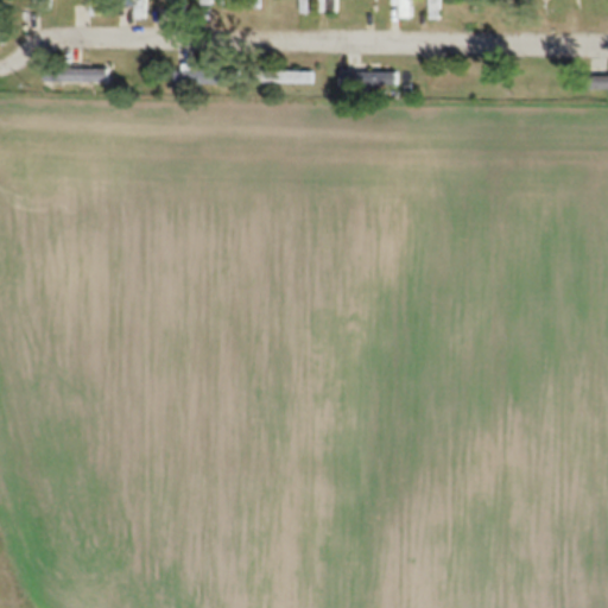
[(92,0),(92,14),(103,14),(102,0),(92,0)]
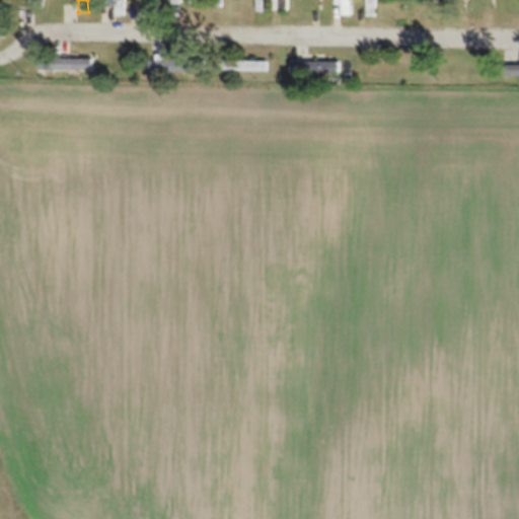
[(127,0),(116,0),(117,15),(128,15),(127,0)]
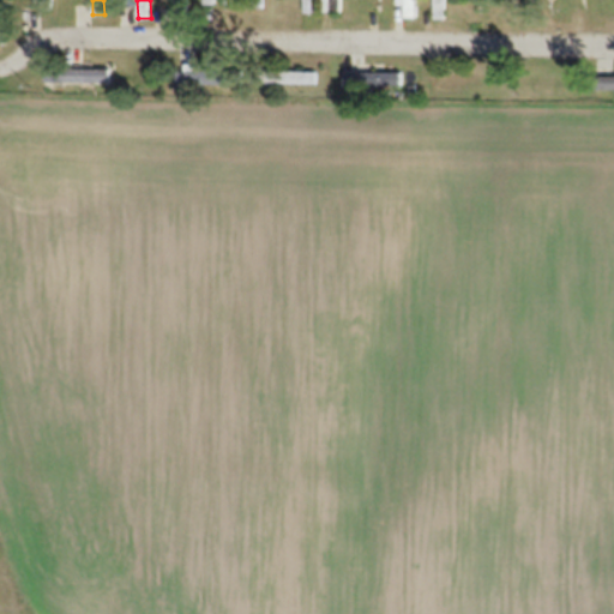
[(191,16),(190,0),(175,0),(175,16),(191,16)]
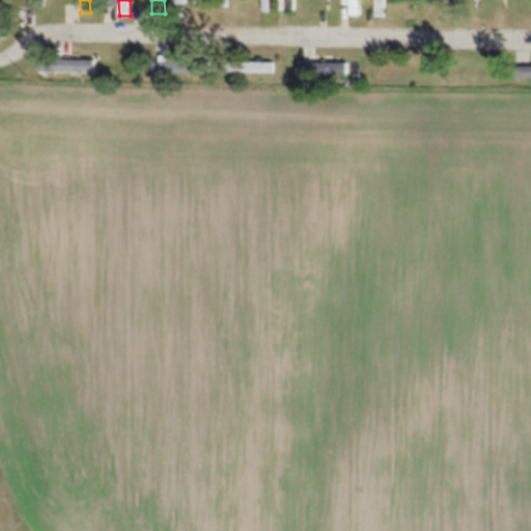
[(272,0),(263,0),(264,11),(273,11),(272,0)]
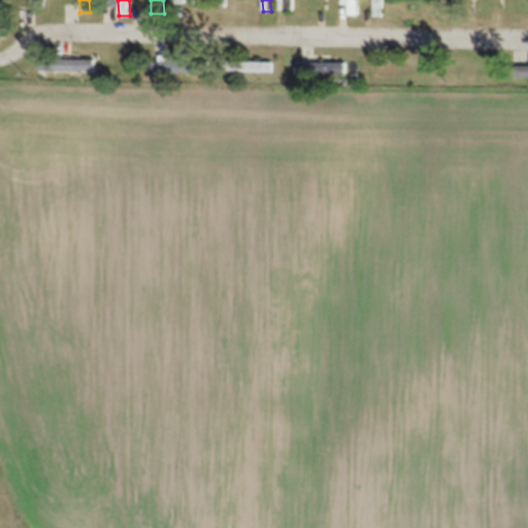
[(284,0),(284,9),(295,9),(295,0),(284,0)]
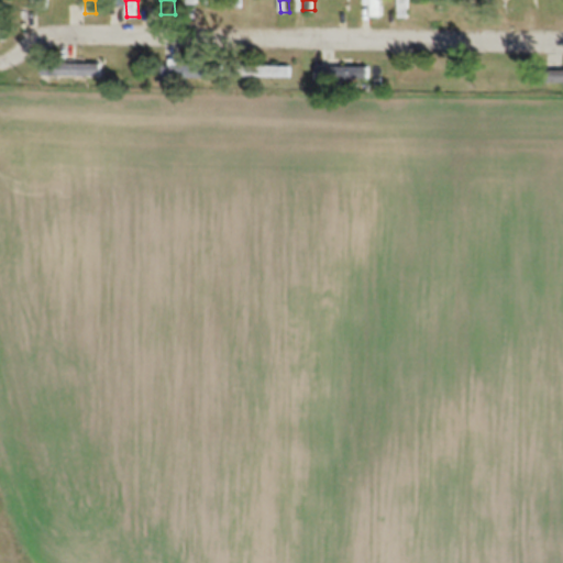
[(383,0),(370,0),(371,15),(383,15),(383,0)]
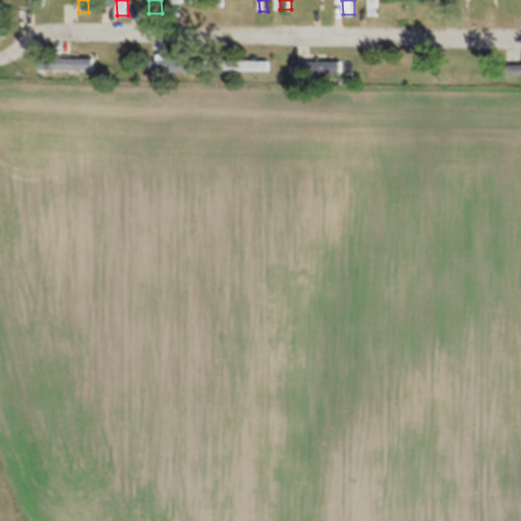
[(380,15),(379,0),(369,0),(369,15),(380,15)]
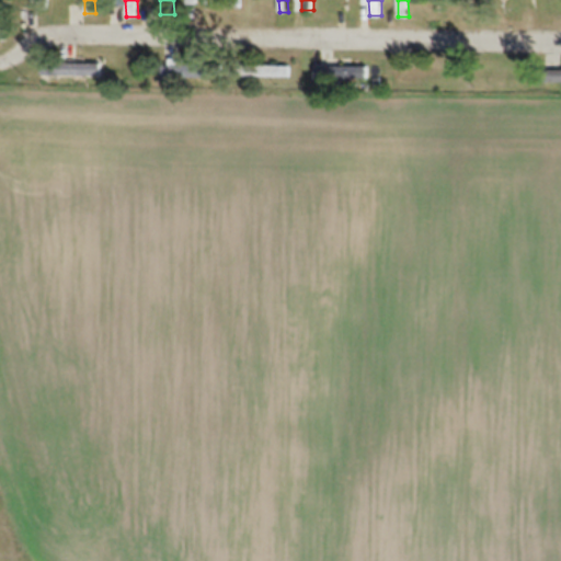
[(103,76),(103,64),(44,64),(44,76),(103,76)]
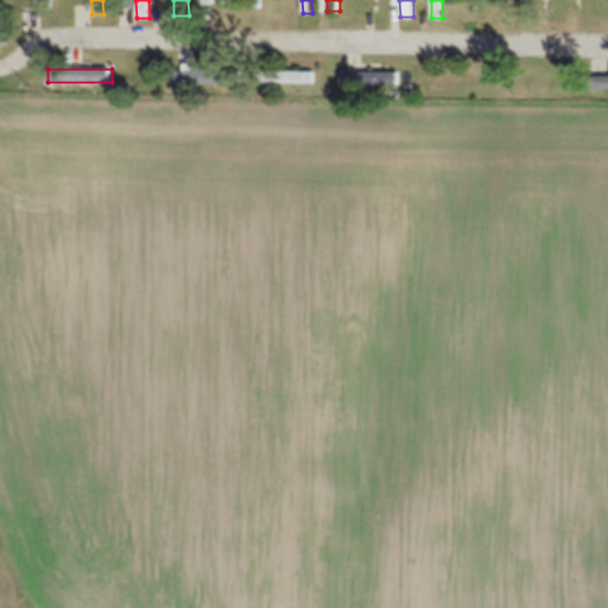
[(316,83),(316,71),(260,71),(260,83),(316,83)]
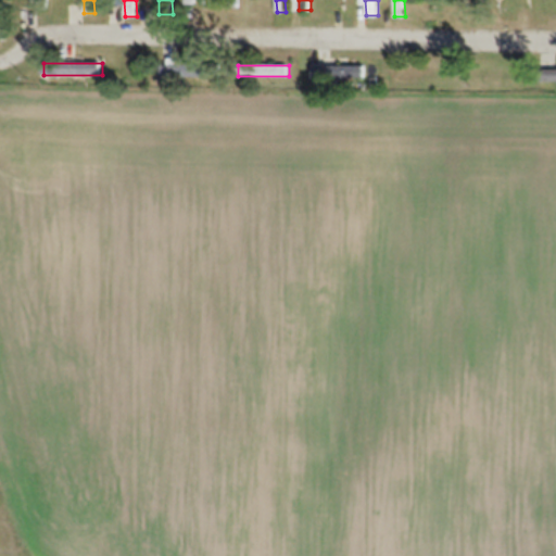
[(366,65),(314,65),(314,76),(366,76),(366,65)]
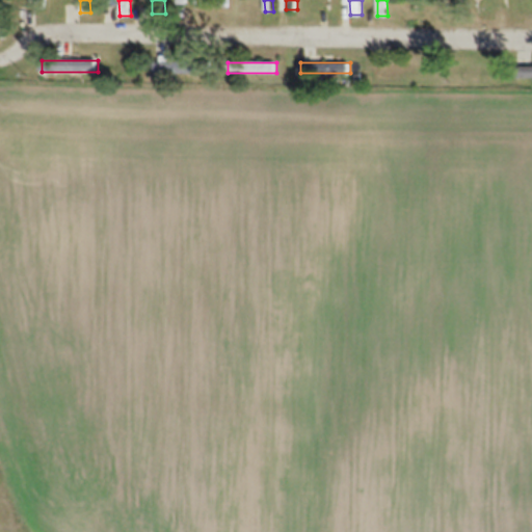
[(522,79),(531,79),(531,67),(522,68),(522,79)]
